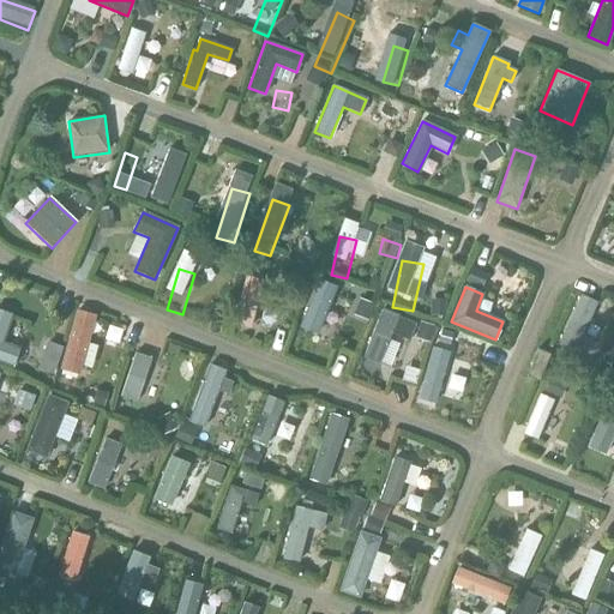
[(252,341),(263,298),(245,294),(234,337),(252,341)]
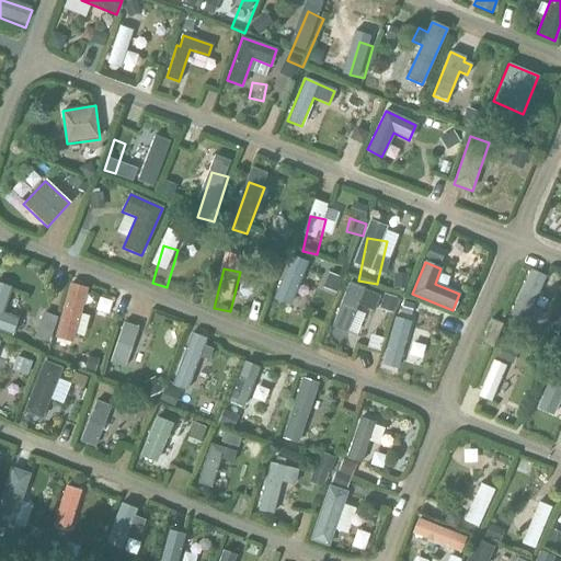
[(299,327),(317,276),(300,271),(283,321),(299,327)]
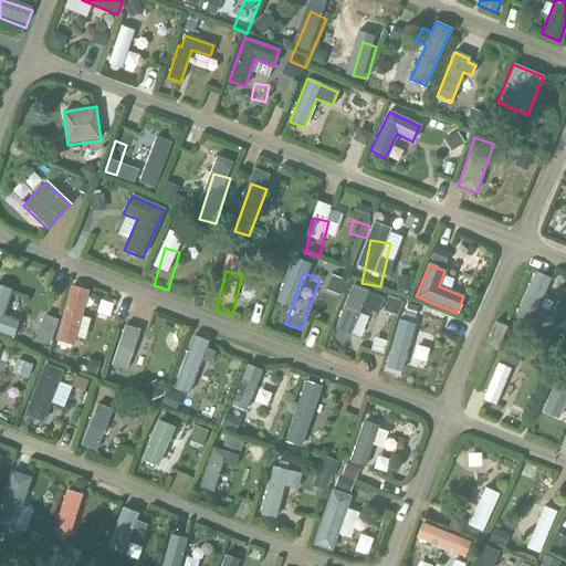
[(335,331),(349,336),(362,304),(378,311),(384,297),(353,285),(335,331)]
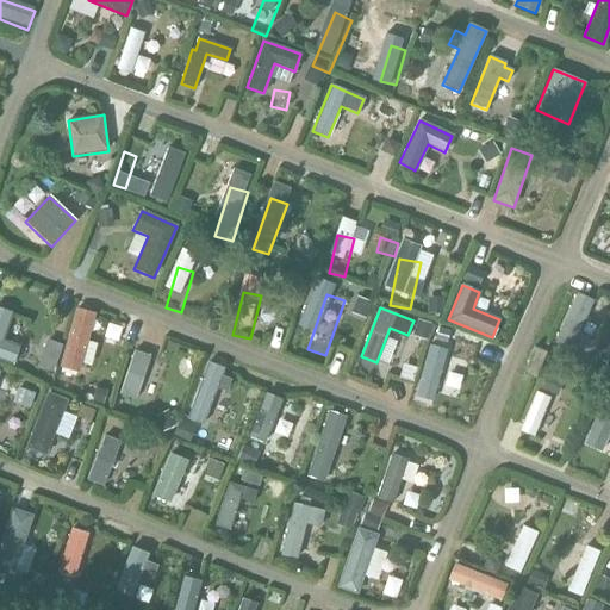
[(0,309),(0,359),(12,363),(18,347),(1,341),(12,313),(0,309)]
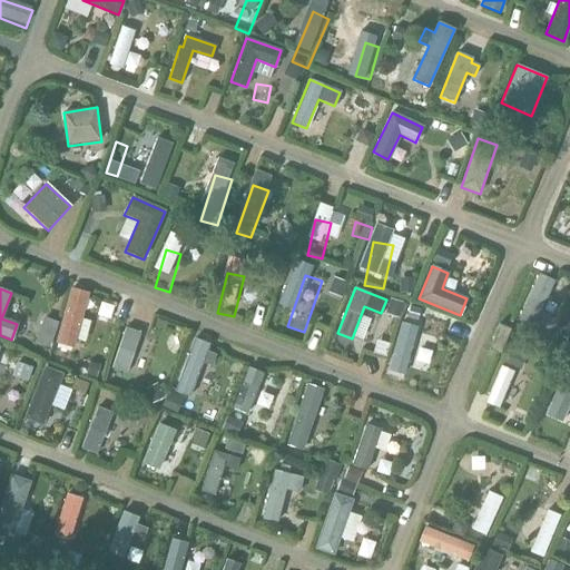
[(536,288),(520,333),(536,338),(551,294),(536,288)]
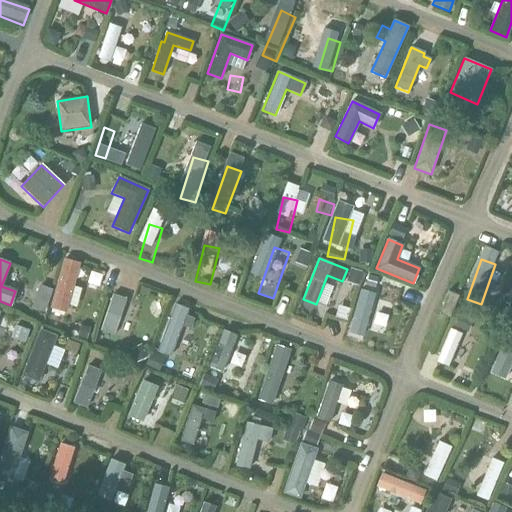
[(59,274),(52,324),(70,327),(77,277),(59,274)]
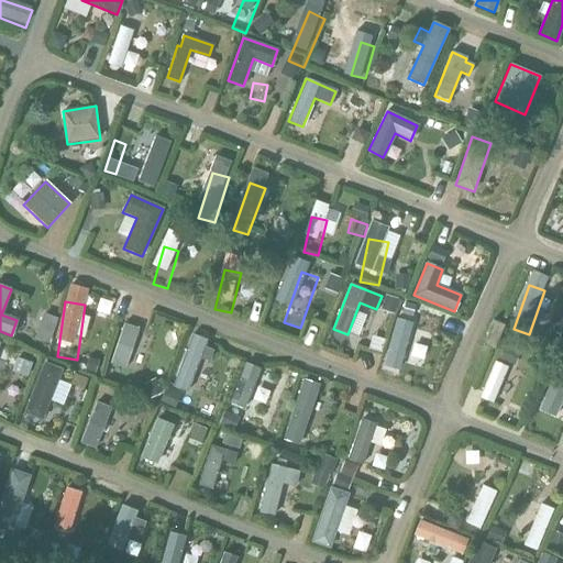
[(53,331),(57,319),(43,313),(39,326),(53,331)]
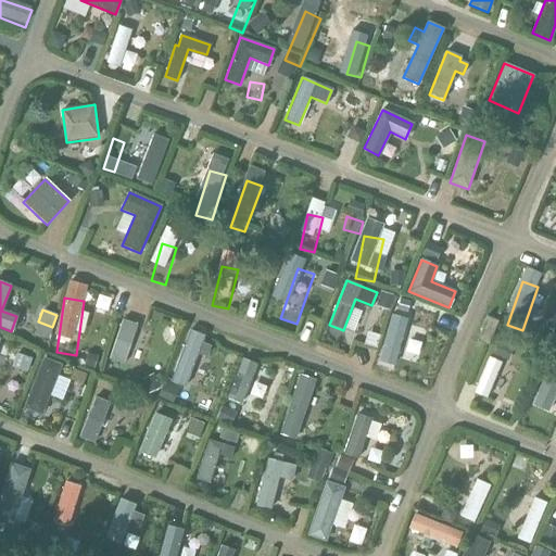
[(488,346),(498,320),(487,316),(477,341),(488,346)]
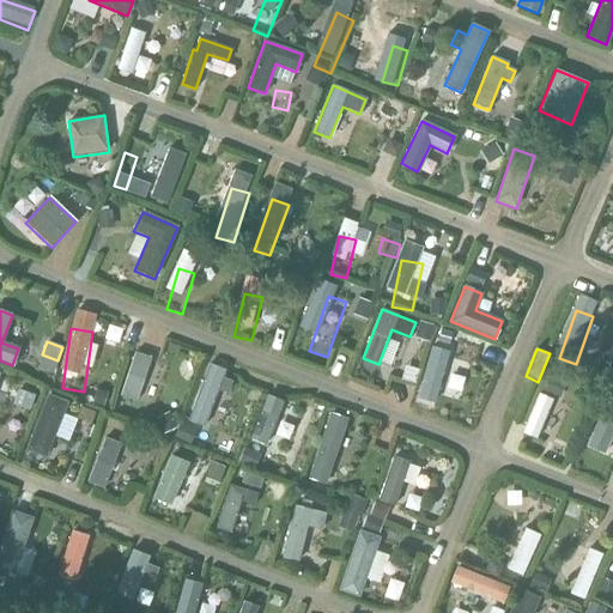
[(448,375),(431,369),(416,413),(434,419),(448,375)]
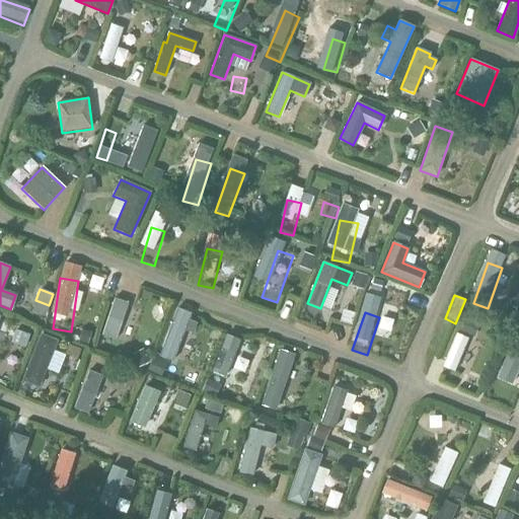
[(124,352),(129,321),(109,317),(103,348),(124,352)]
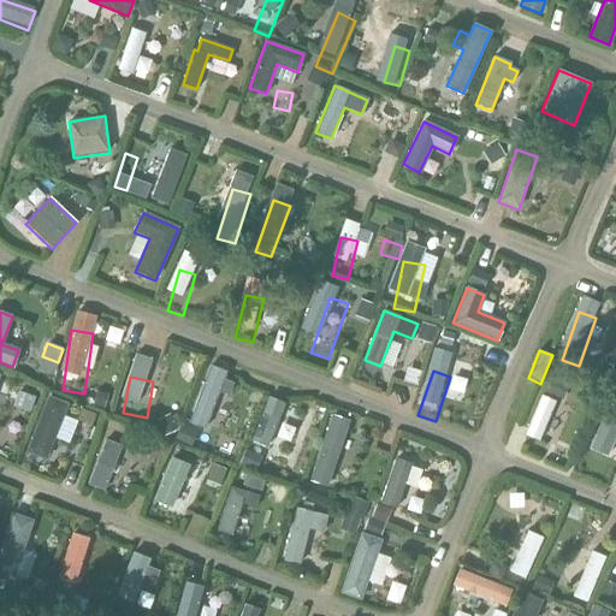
[(207,383),(187,440),(206,448),(226,390),(207,383)]
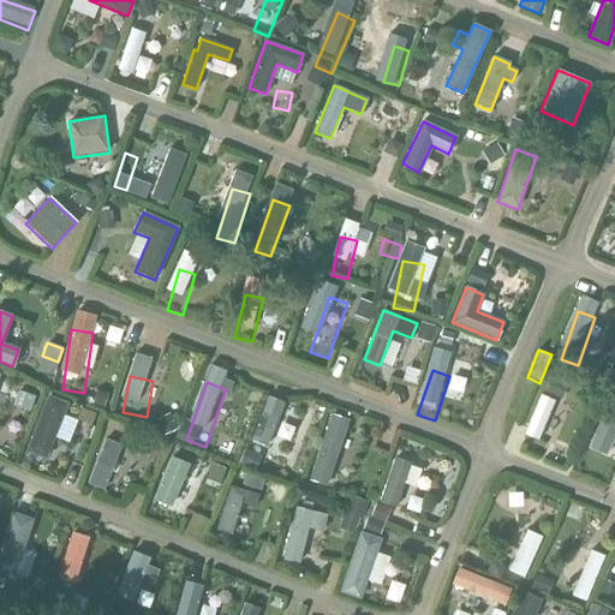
[(460,410),(465,392),(449,388),(445,405),(460,410)]
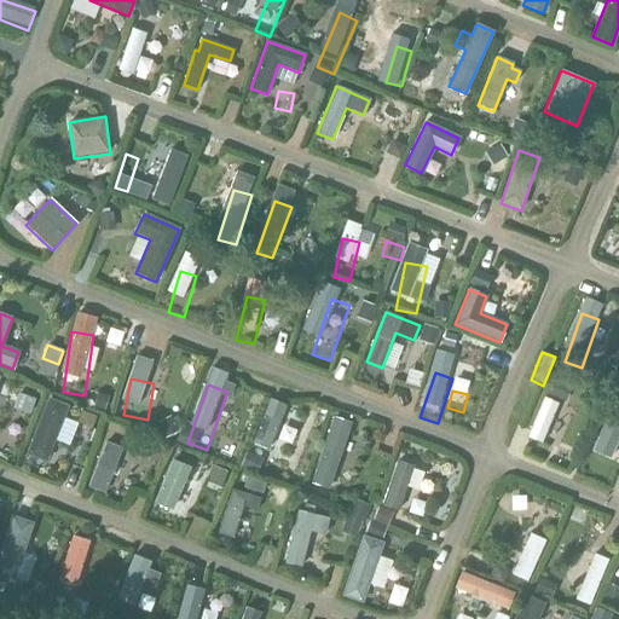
[(48,399),(27,455),(45,462),(67,406),(48,399)]
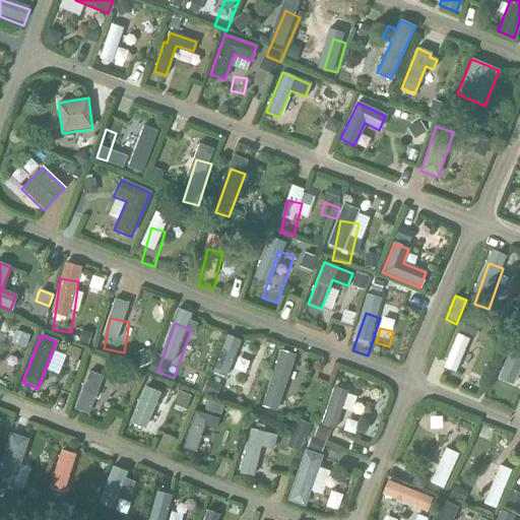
[(213,387),(237,393),(246,358),(222,351),(213,387)]
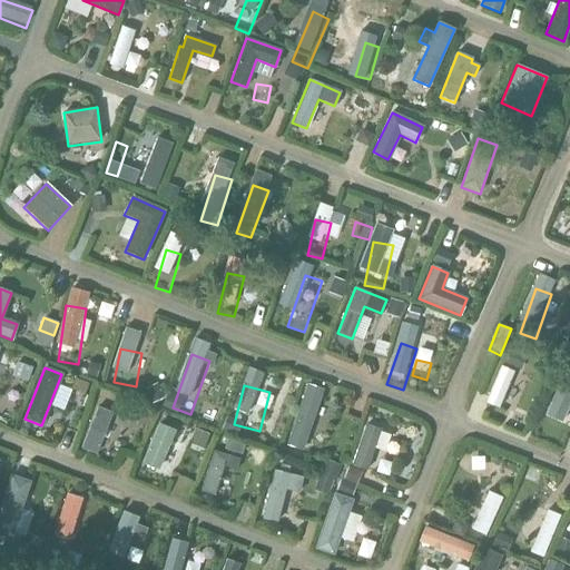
[(285,459),(300,464),(322,405),(306,400),(285,459)]
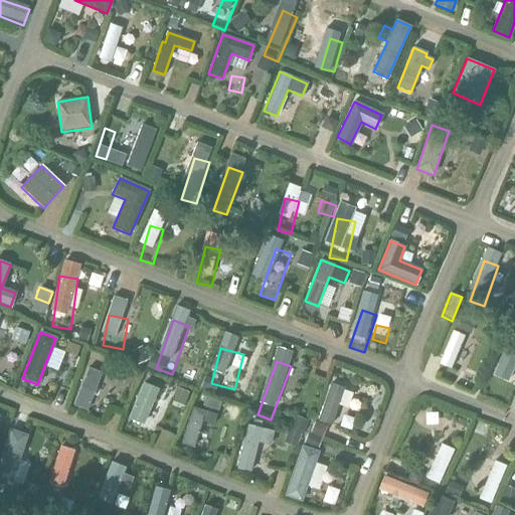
[(505,397),(514,368),(514,367),(503,364),(493,393),(505,397)]
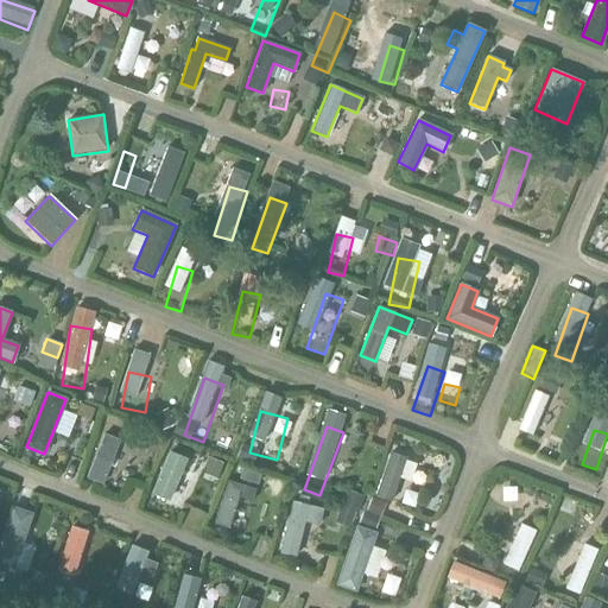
[(83,495),(102,502),(119,457),(100,450),(83,495)]
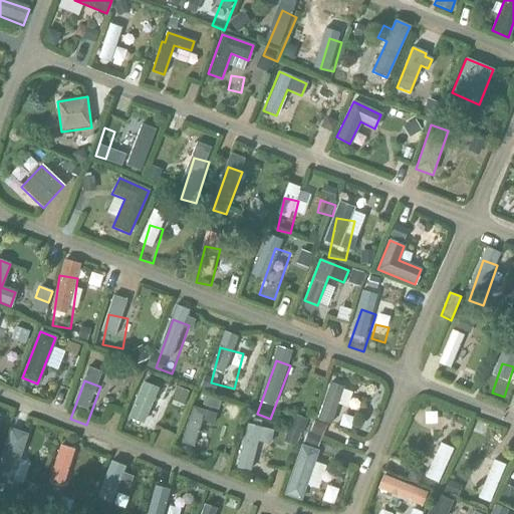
[(323,405),(321,431),(335,432),(336,405),(323,405)]
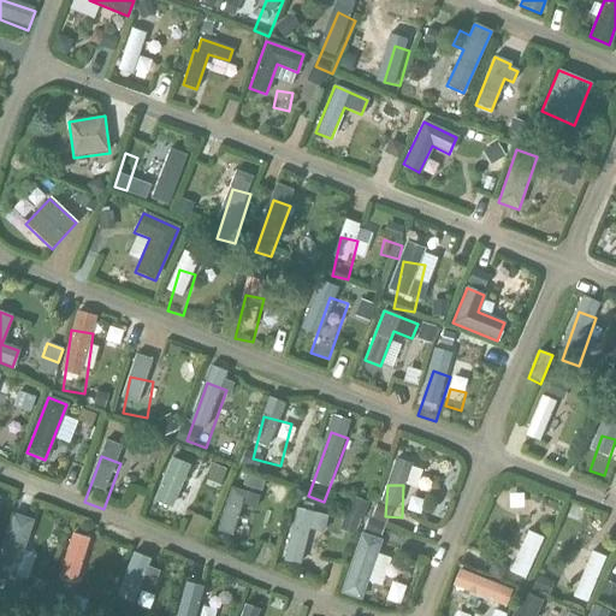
[(254,507),(258,497),(231,487),(217,531),(231,535),(242,503),(254,507)]
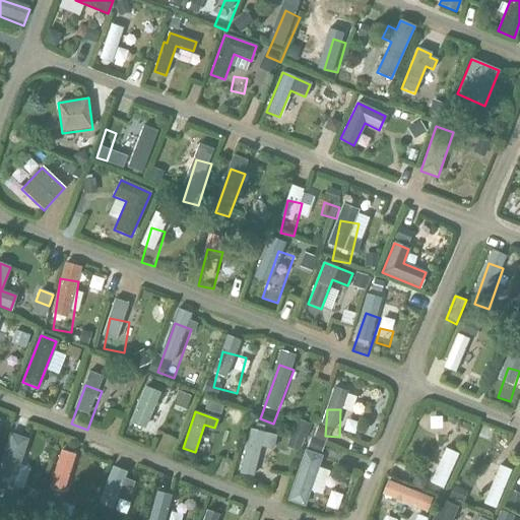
[(250,430),(240,473),(252,476),(259,446),(272,449),(275,436),(250,430)]
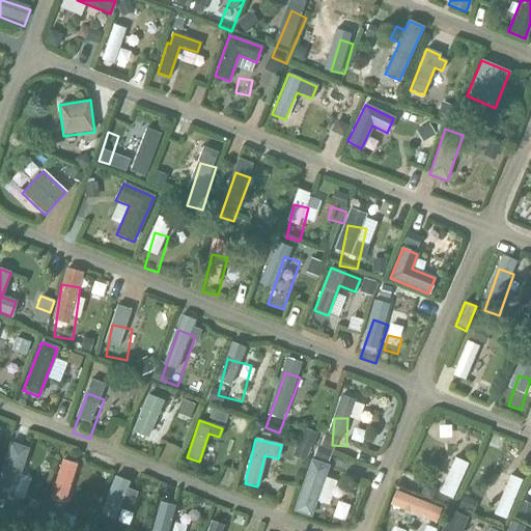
[(0,495),(11,499),(28,449),(10,443),(0,472),(0,495)]
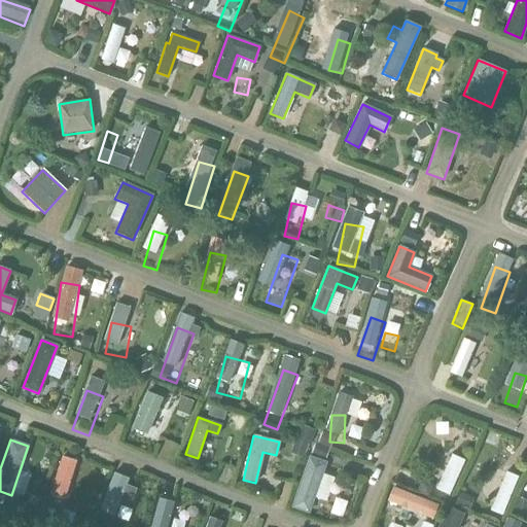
[(309,513),(325,462),(309,457),(291,507),(309,513)]
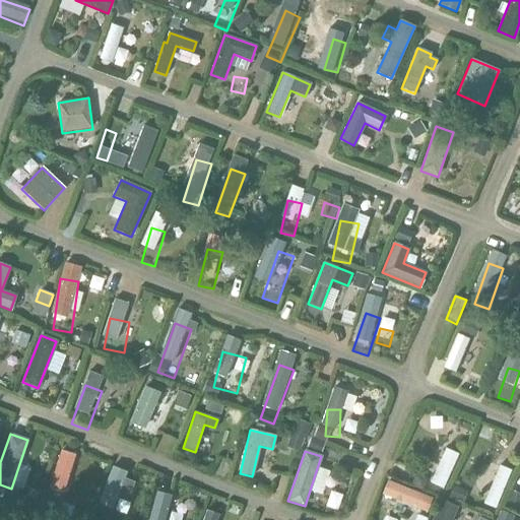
[(65,509),(72,468),(57,465),(49,506),(65,509)]
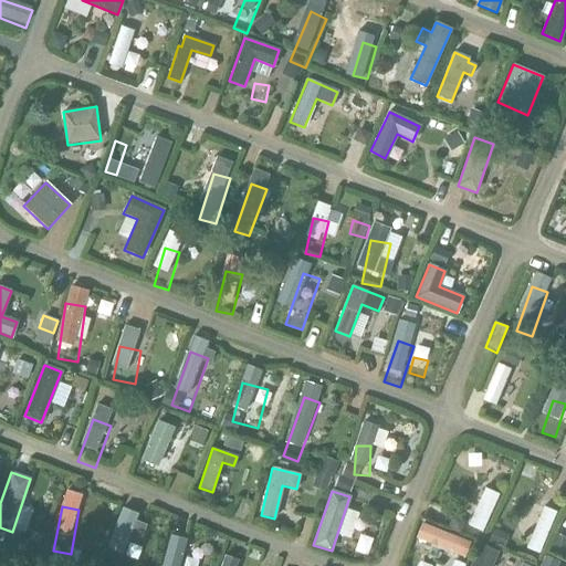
[(134,521),(137,514),(122,509),(107,547),(122,553),(132,527),(143,532),(145,525),(134,521)]
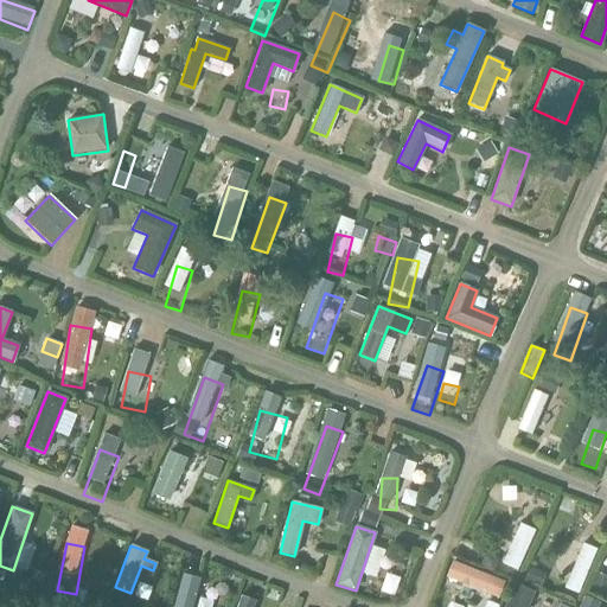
[(526,606),(534,592),(515,583),(504,606),(526,606)]
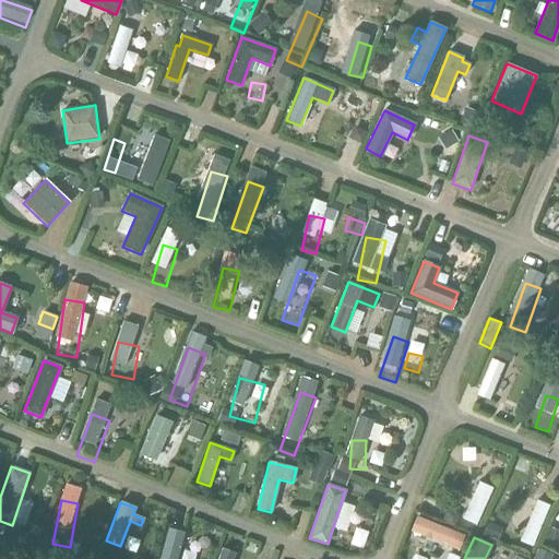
[(416,544),(412,558),(426,558),(429,547),(416,544)]
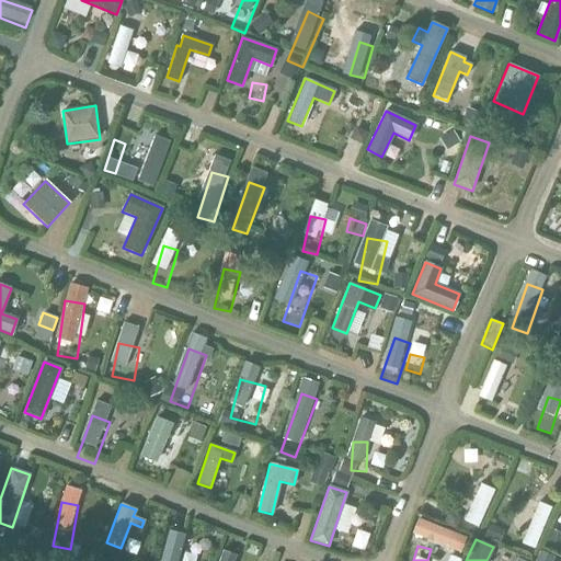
[(551,560),(553,557),(539,551),(535,560),(551,560)]
